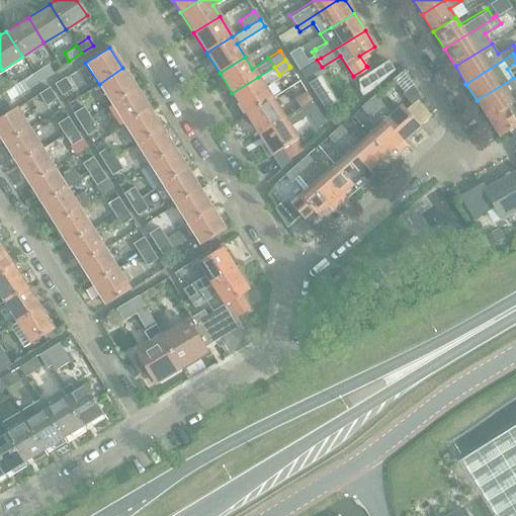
[(46,65),(32,73),(37,80),(51,72),(46,65)]
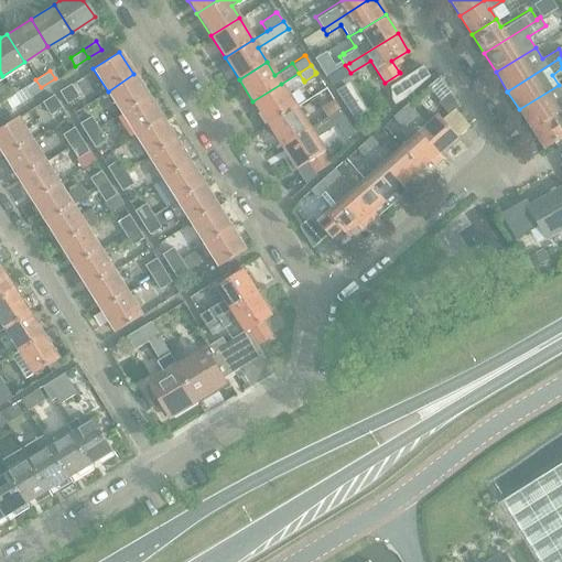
[(281,84),(252,101),(267,123),(295,106),(287,93),(304,82),(303,79),(299,73),(281,84)]
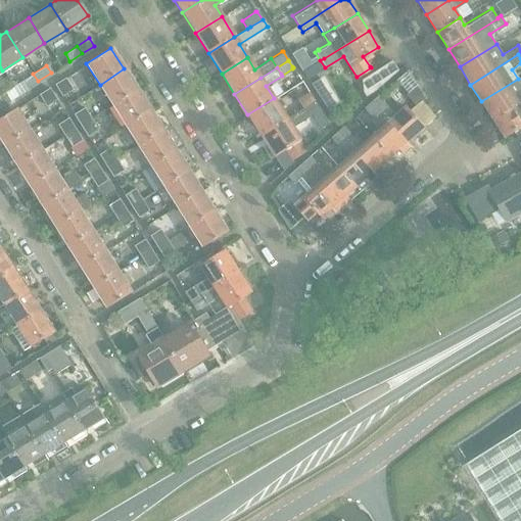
[(100,85),(112,104),(137,89),(124,68),(100,85)]
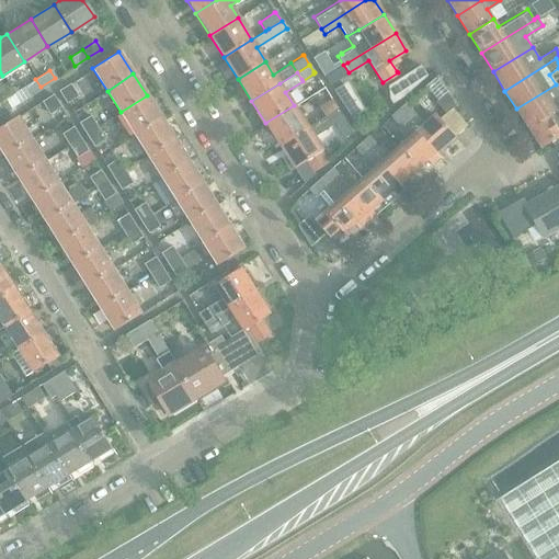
[(434,101),(445,114),(456,104),(436,73),(425,83),(438,98),(434,101)]
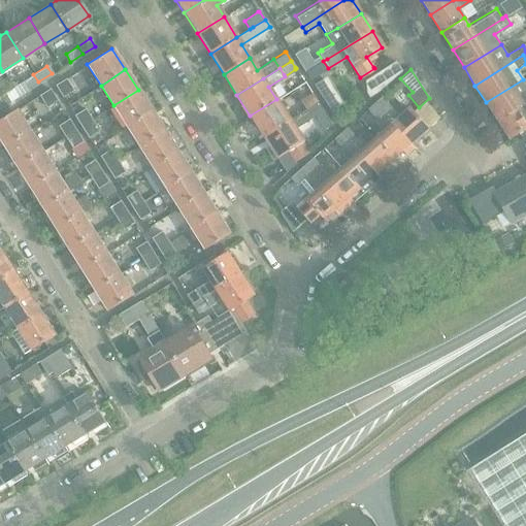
[(28,89),(38,81),(33,74),(23,81),(28,89)]
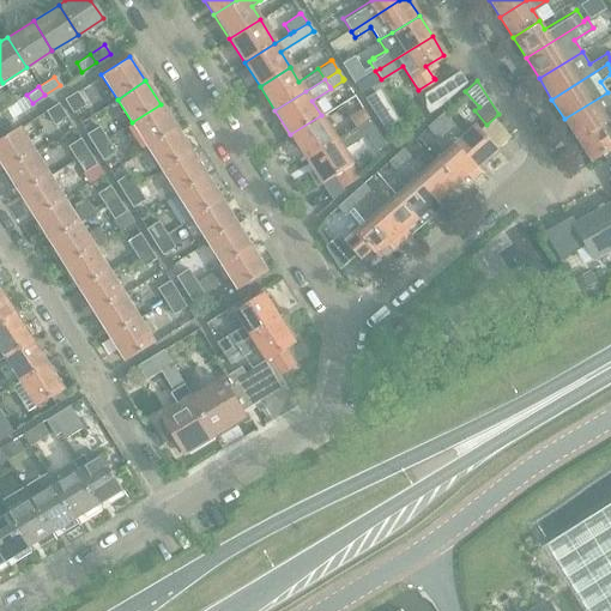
[(84,104),(76,91),(64,98),(72,112),(84,104)]
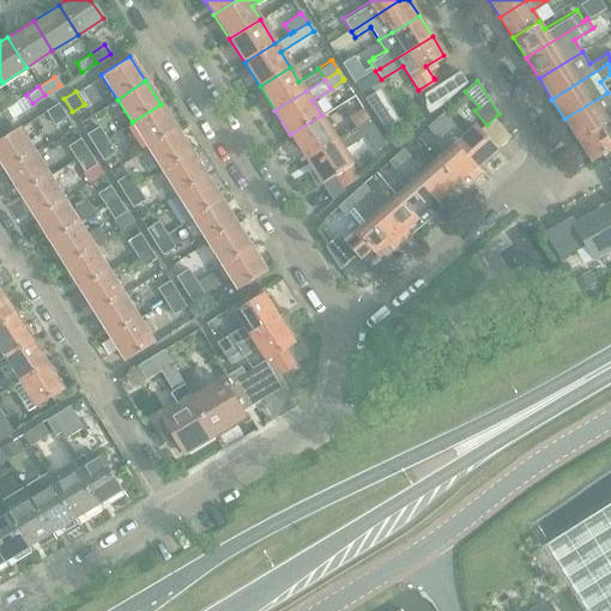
[(572,143),(610,118),(610,97),(608,92),(564,119),(573,132),(567,135),(572,143)]
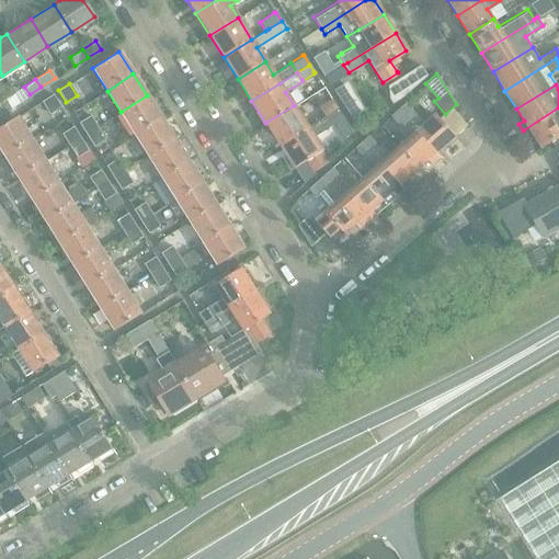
[(60,106),(52,93),(41,101),(49,113),(60,106)]
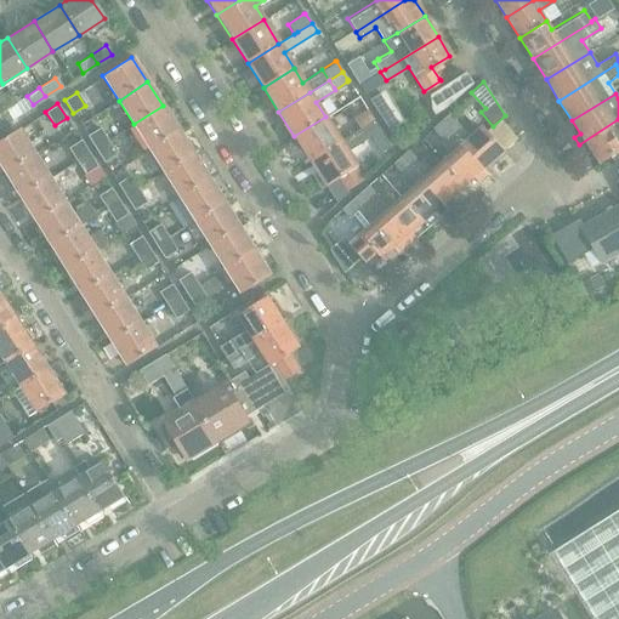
[(134,124),(148,148),(177,130),(163,106),(134,124)]
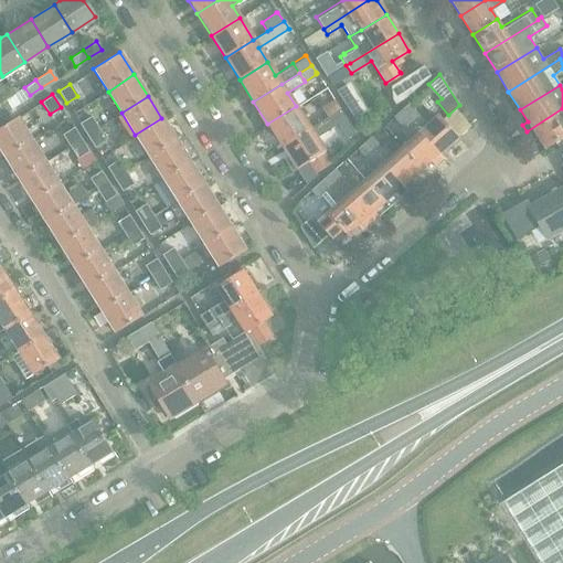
[(331,98),(319,107),(325,116),(326,116),(338,108),(339,107),(332,98),(331,98)]
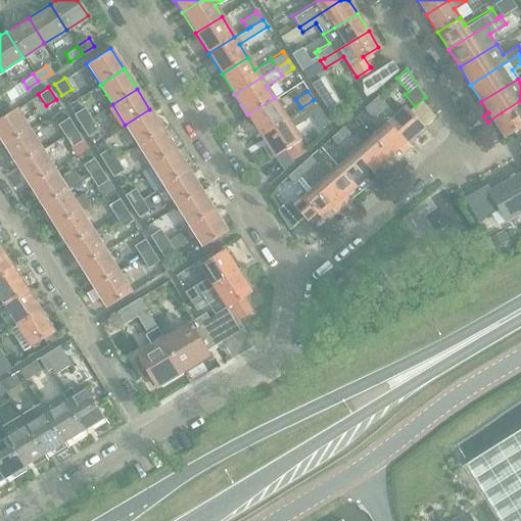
[(5,92),(0,95),(0,105),(9,99),(5,92)]
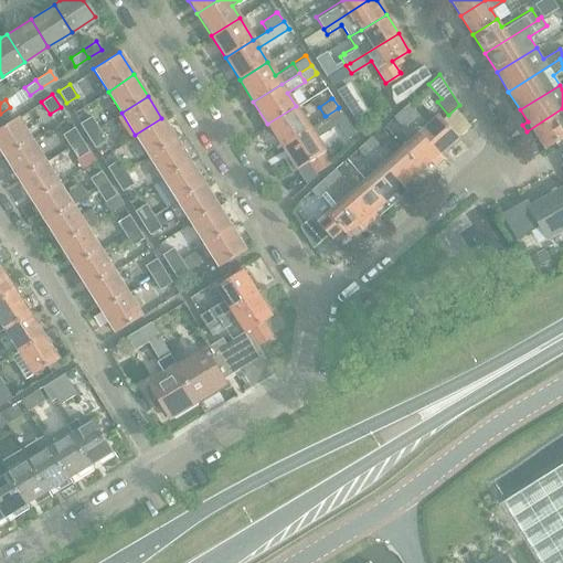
[(406,104),(400,110),(409,120),(415,115),(406,104)]
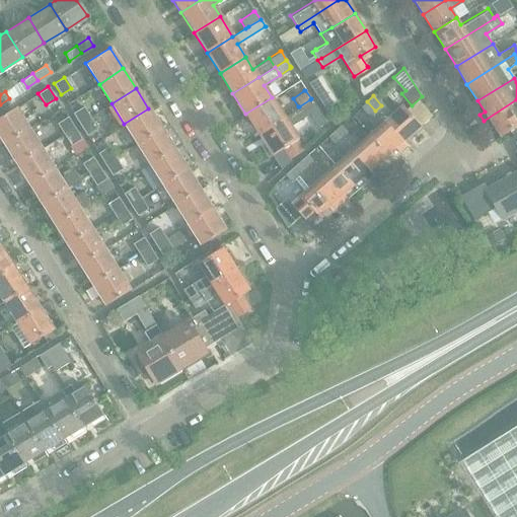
[(272,97),(245,114),(259,134),(284,118),(272,97)]
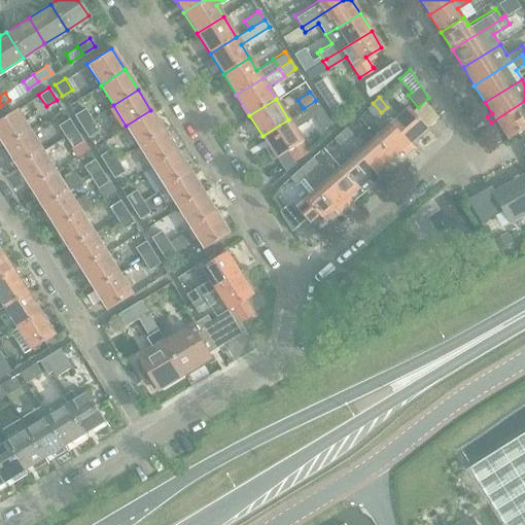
[(288,119),(263,136),(275,156),(285,149),(292,160),(306,151),(300,141),(302,139),(293,128),(313,115),(314,115),(322,129),(329,124),(330,123),(316,100),(315,101),(304,108),(304,109),(288,119)]
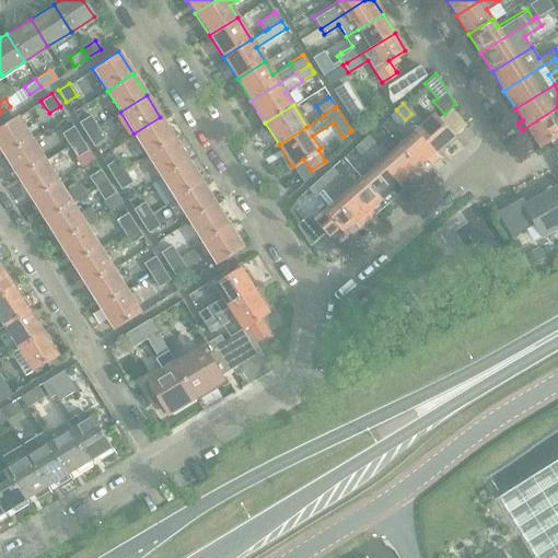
[(557,121),(557,107),(522,130),(525,136),(530,132),(538,146),(557,132),(557,123),(557,121)]
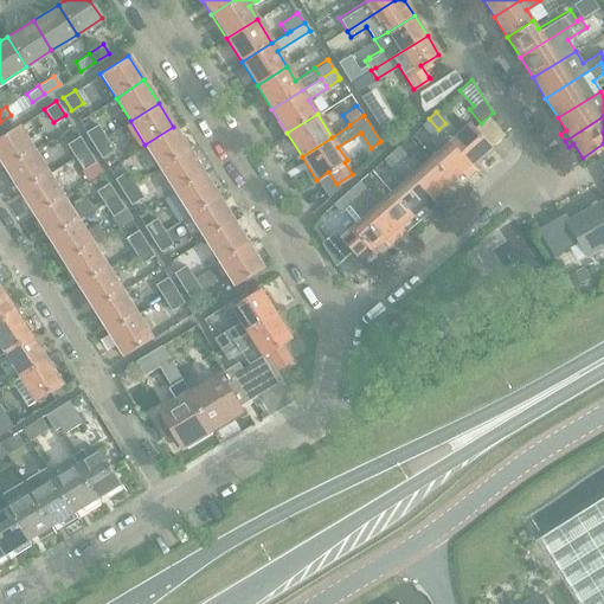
[(441,148),(429,159),(450,182),(461,173),(466,178),(475,171),(470,165),(449,141),(438,129),(429,119),(421,126),(441,148)]
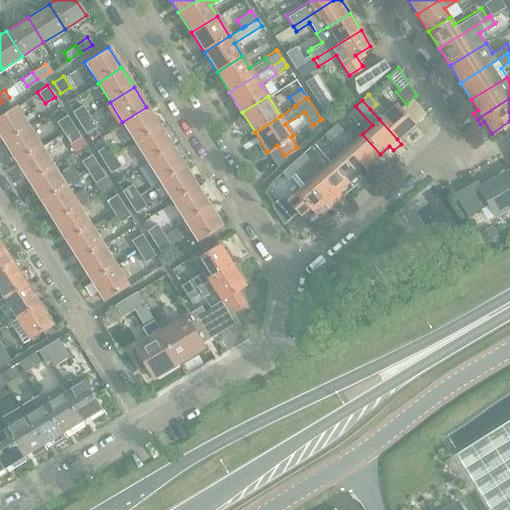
[(395,104),(379,119),(397,139),(413,124),(395,104)]
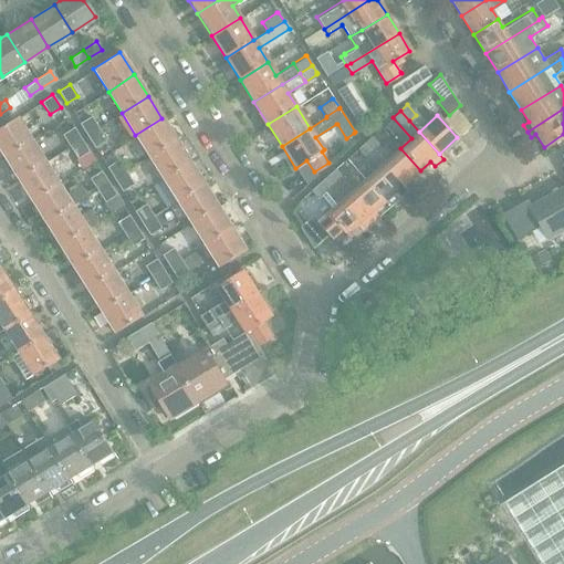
[(79,123),(86,135),(97,128),(90,116),(79,123)]
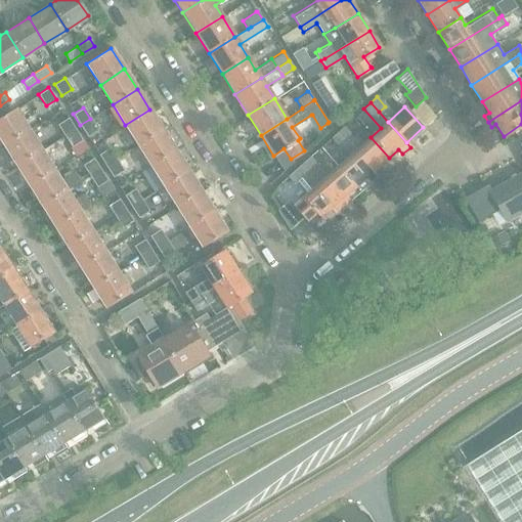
[(0,140),(3,145),(29,129),(39,122),(34,115),(24,121),(15,109),(0,118),(0,140)]
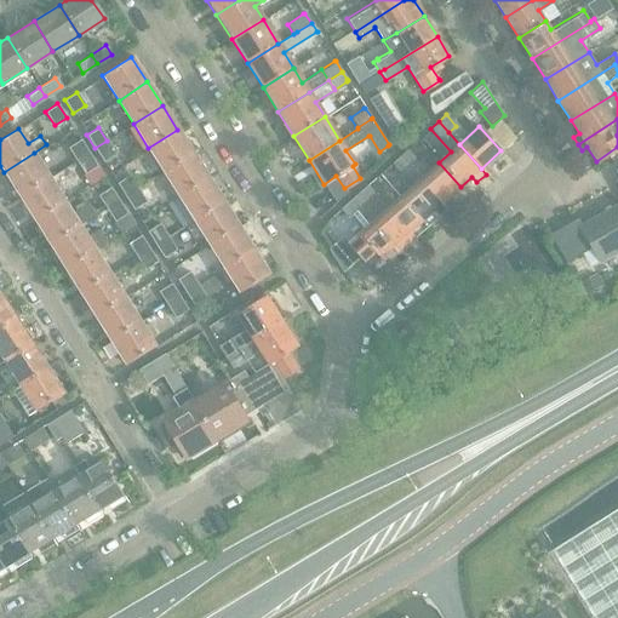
[(148,148),(164,171),(193,153),(177,130),(148,148)]
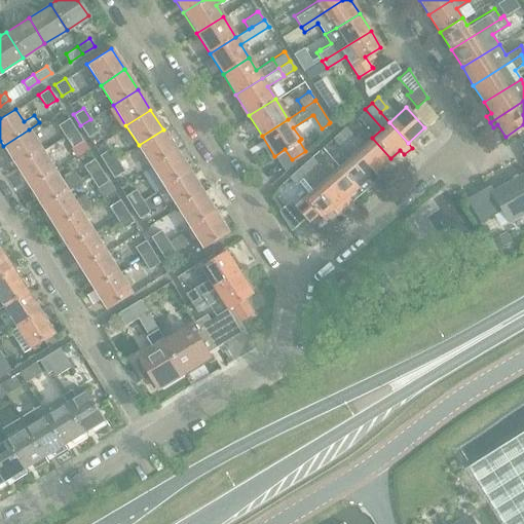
[(58,124),(64,135),(74,128),(68,118),(58,124)]
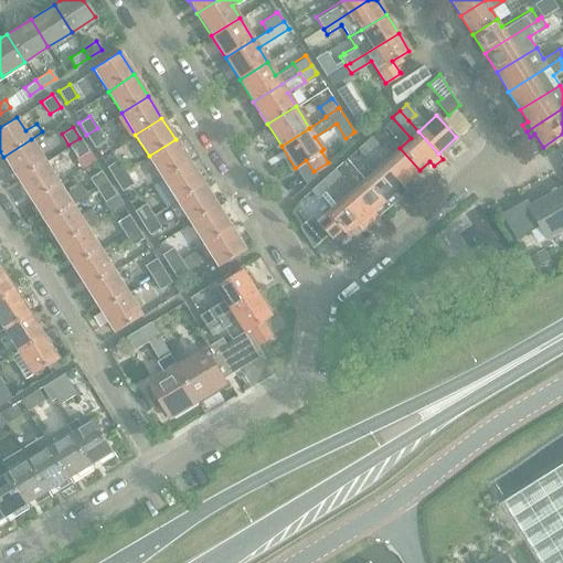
[(105,139),(97,128),(86,135),(94,147),(105,139)]
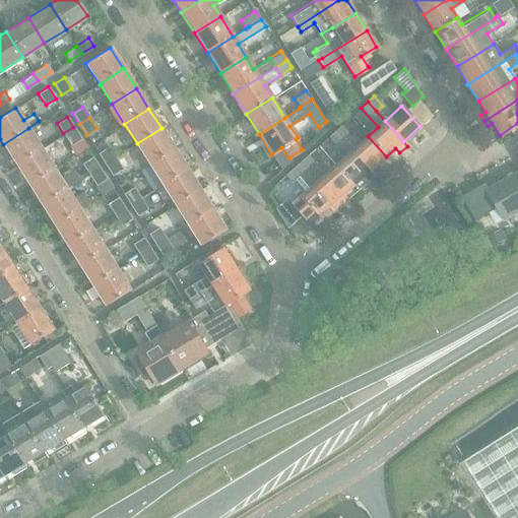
[(340,125),(333,131),(370,172),(386,156),(368,136),(358,144),(340,125)]
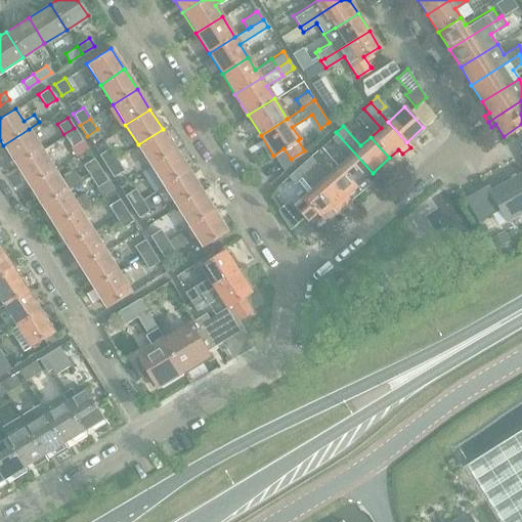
[(82,139),(74,128),(63,134),(71,146),(82,139)]
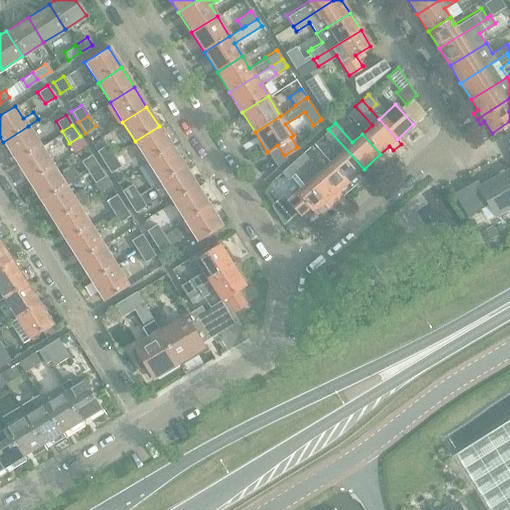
[(3,142),(15,161),(40,145),(28,126),(3,142)]
